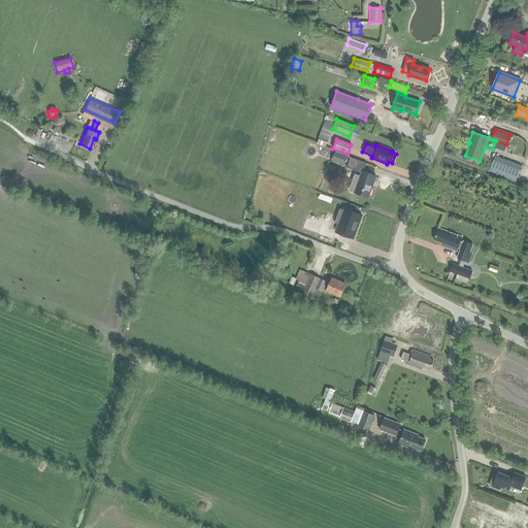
[(331,162),(343,166),(348,156),(335,151),(331,162)]
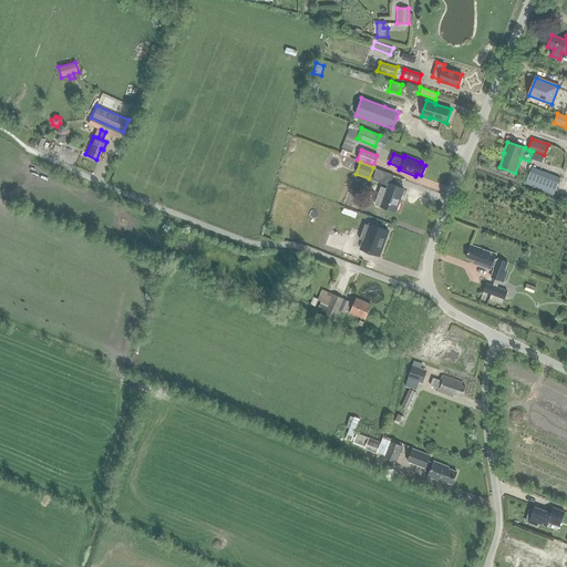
[(553,194),(556,187),(559,178),(532,167),(525,184),(553,194)]
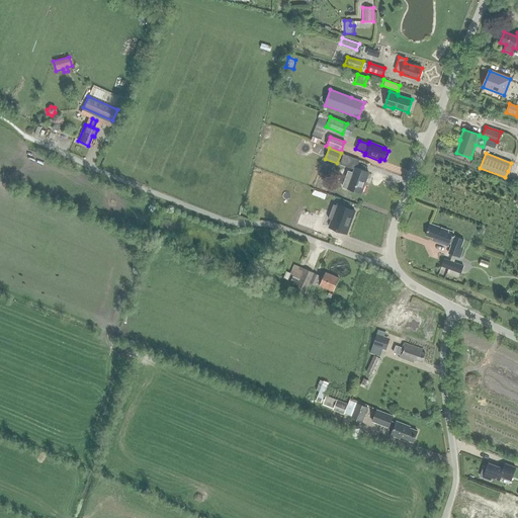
[(356,165),(357,160),(359,161),(359,160),(344,155),(340,164),(351,168),(352,164),(356,165)]
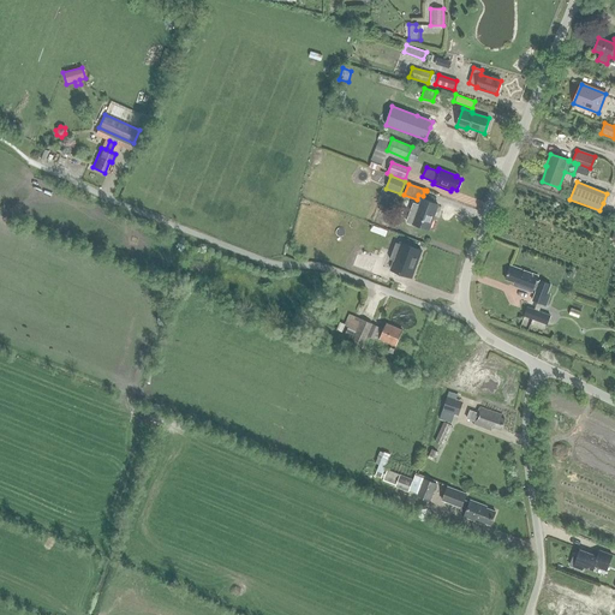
[(413,203),(406,221),(412,224),(429,230),(437,204),(422,198),(419,204),(413,203)]
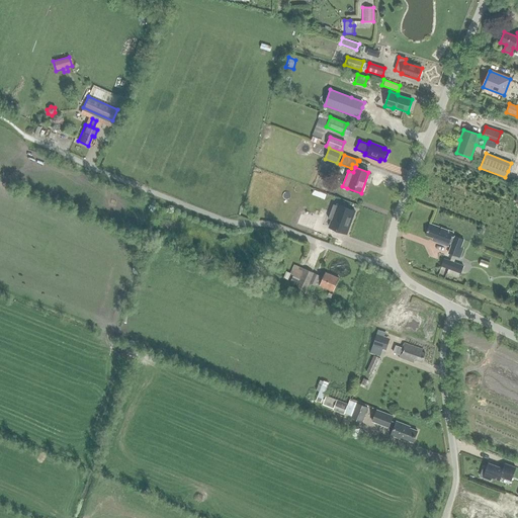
[(331,220),(329,227),(346,234),(354,211),(341,206),(341,207),(333,204),(328,219),(331,220)]
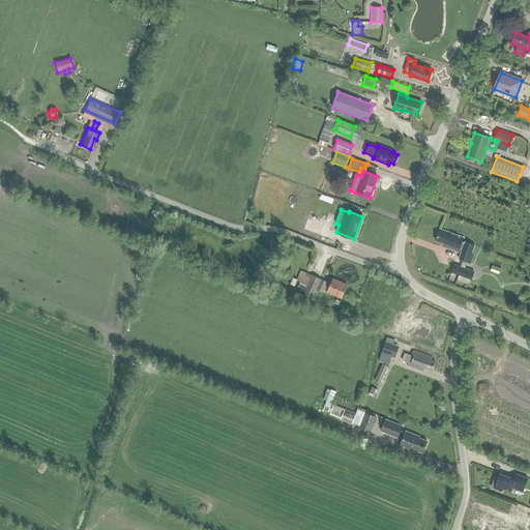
[(311,232),(315,222),(307,218),(303,229),(311,232)]
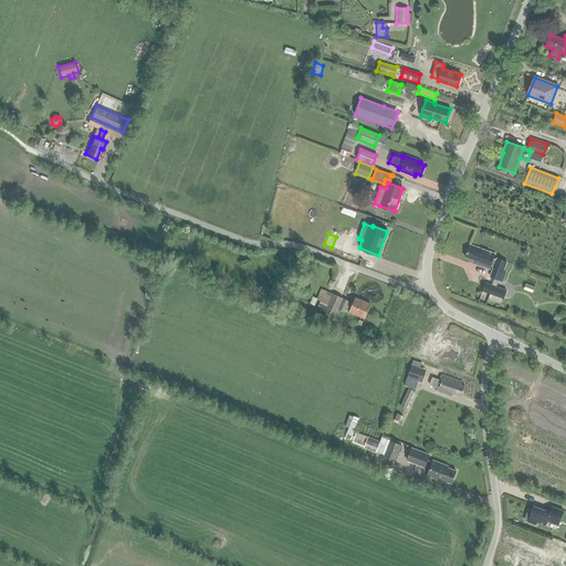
[(464,257),(477,261),(475,264),(489,269),(491,264),(494,265),(490,276),(502,281),(506,271),(503,271),(506,262),(496,259),(496,260),(493,259),(495,254),(470,244),(464,257)]
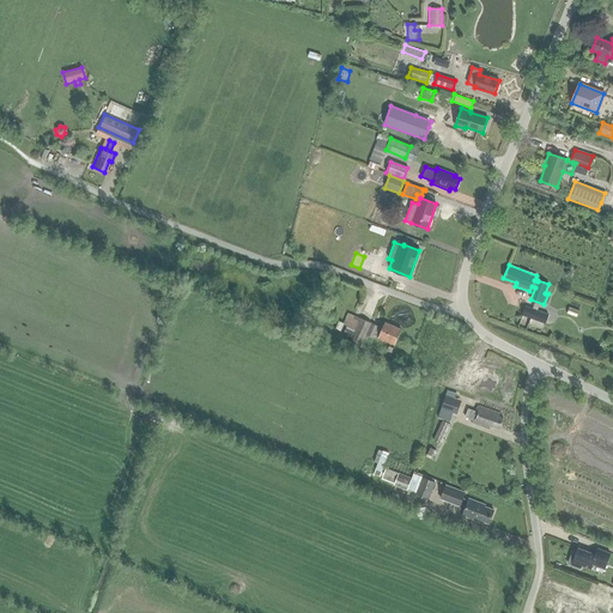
[(534,309),(529,322),(528,323),(542,329),(544,323),(546,325),(548,315),(534,309)]
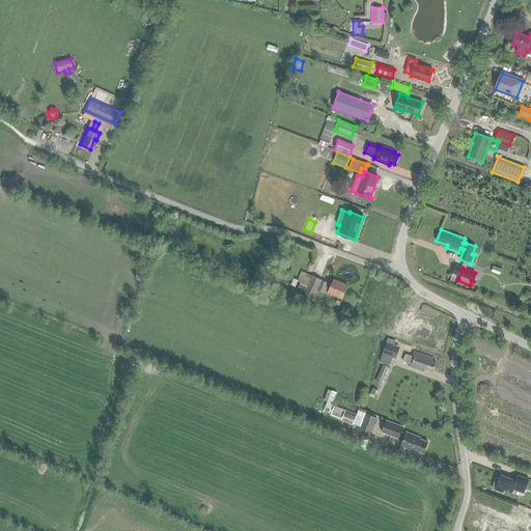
[(310,302),(320,280),(311,276),(302,298),(310,302)]
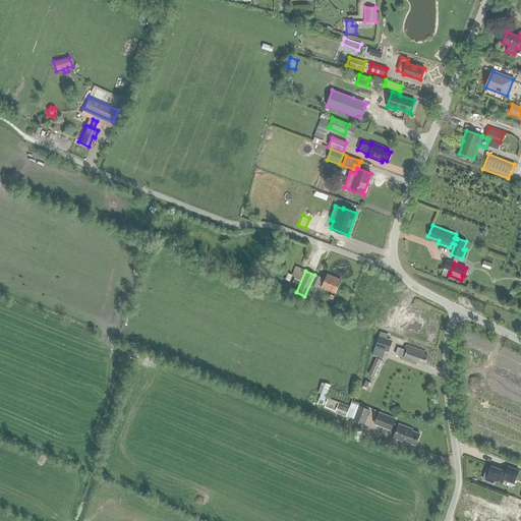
[(323,283),(321,282),(319,286),(335,293),(341,280),(327,274),(323,283)]
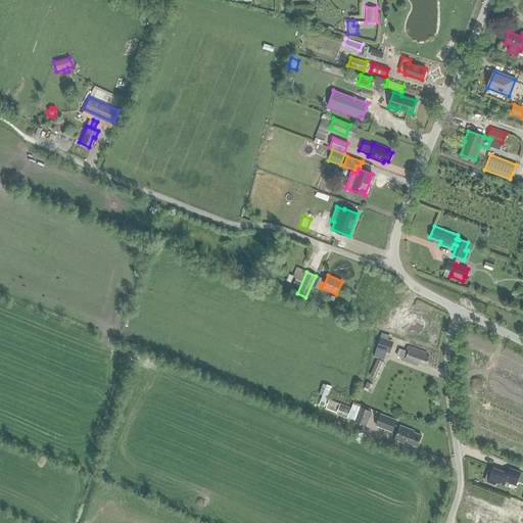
[(318,288),(322,278),(317,276),(313,286),(318,288)]
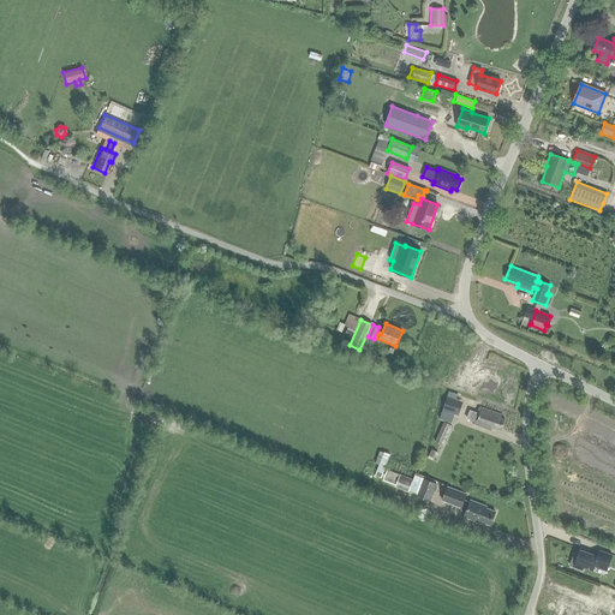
[(476,369),(471,386),(495,394),(495,393),(499,384),(501,377),(484,372),(476,369)]
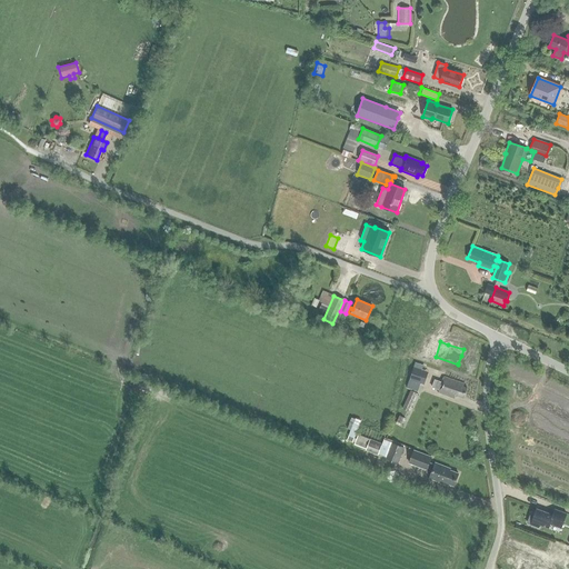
[(422,356),(430,359),(436,346),(427,342),(422,356)]
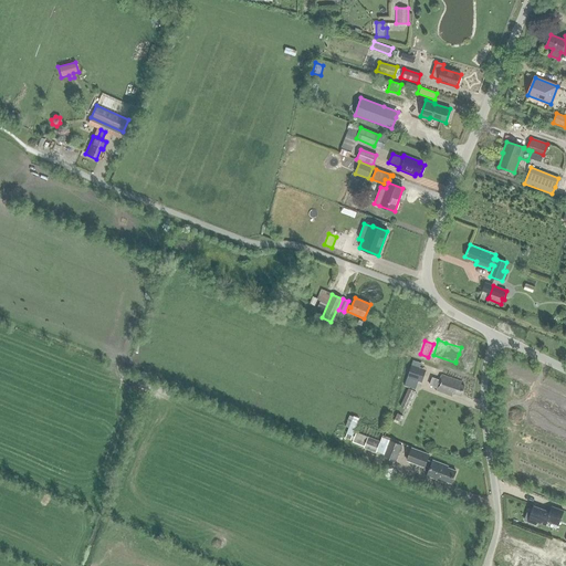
[(417,381),(421,368),(420,368),(421,364),(412,360),(407,378),(417,381)]
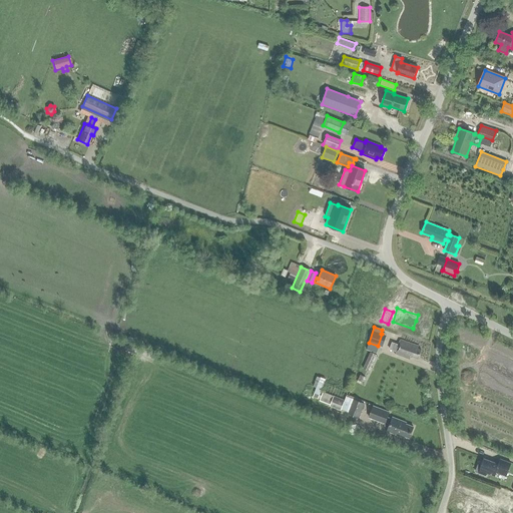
[(418,346),(400,340),(398,345),(392,343),(390,349),(396,351),(395,354),(410,359),(410,356),(418,359),(421,350),(417,349),(418,346)]
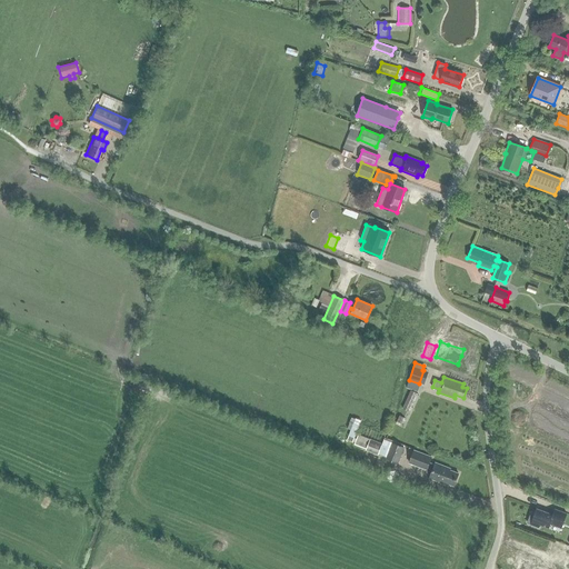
[(408,411),(417,392),(411,390),(402,409),(408,411)]
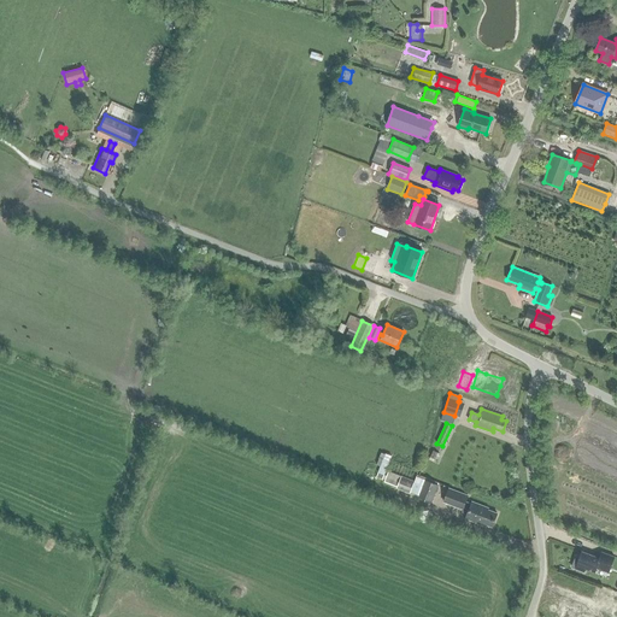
[(383,481),(387,470),(403,475),(405,468),(389,464),(392,456),(382,453),(374,477),(383,481)]
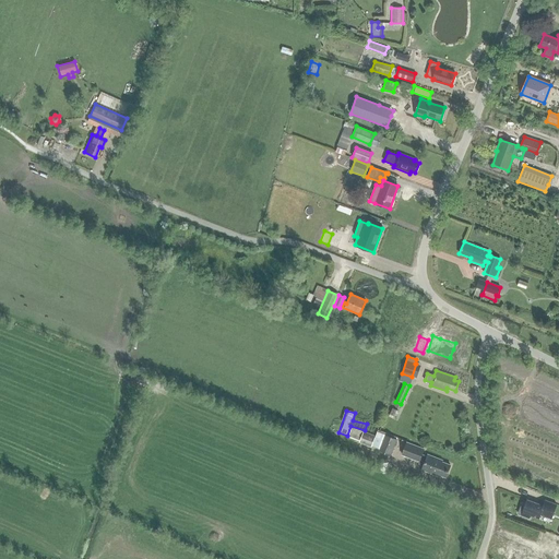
[(359,441),(358,442),(371,448),(376,436),(352,427),(348,437),(359,441)]
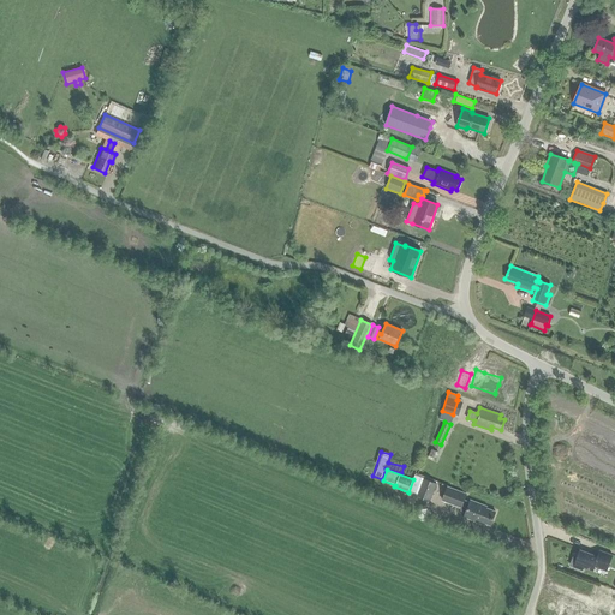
[(413,479),(408,493),(417,495),(424,478),(415,476),(413,479)]
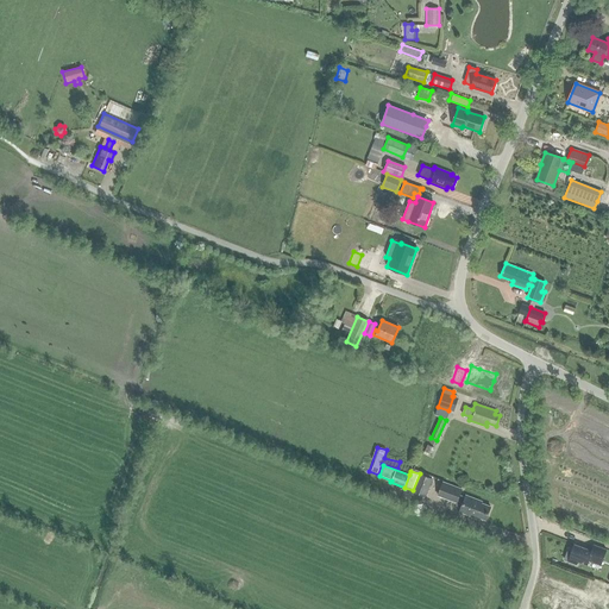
[(433,478),(420,473),(413,490),(426,495),(433,478)]
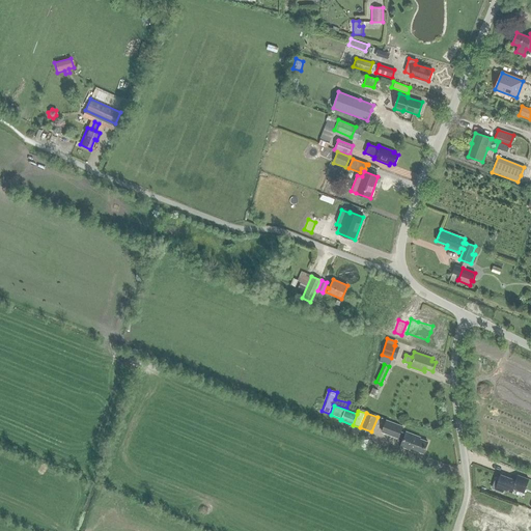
[(419,451),(423,453),(428,442),(419,438),(420,437),(407,431),(406,434),(401,431),(402,426),(387,420),(382,431),(398,438),(399,436),(404,438),(401,446),(419,453),(419,451)]
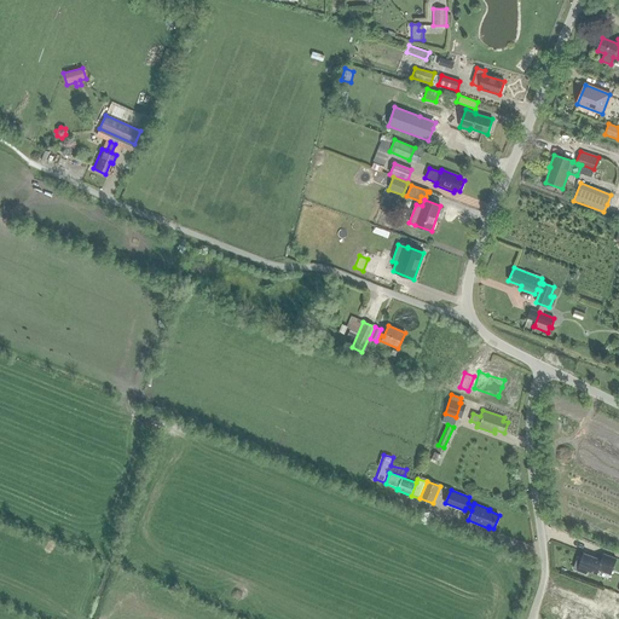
[(586,576),(588,571),(596,574),(597,571),(611,576),(617,559),(602,554),(601,560),(584,554),(582,559),(578,557),(573,570),(586,576)]
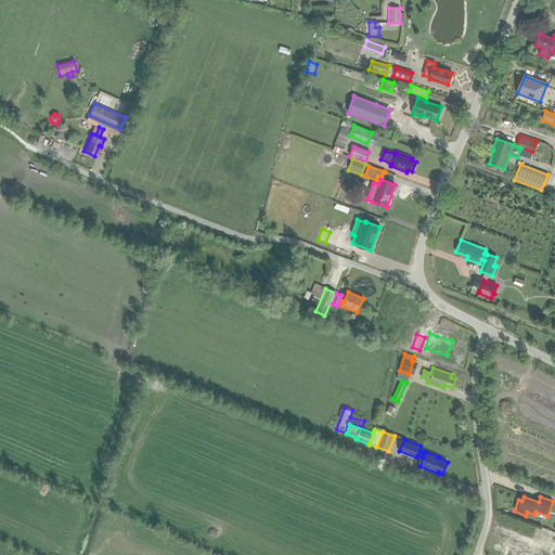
[(508,546),(505,554),(530,554),(532,551),(510,542),(508,546)]
